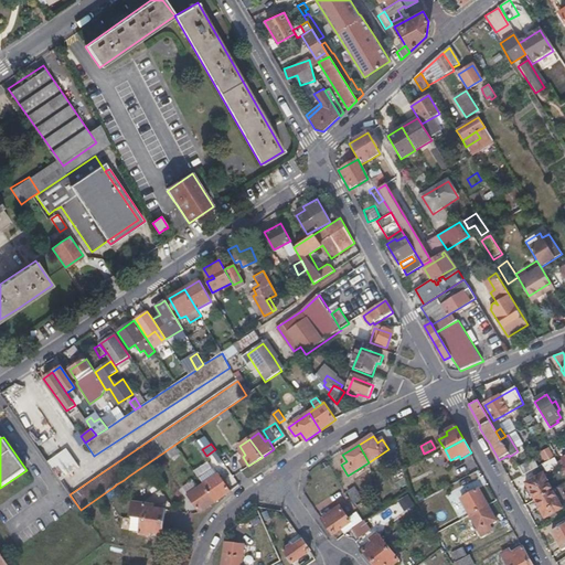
[(167,452),(168,455),(170,458),(178,452),(174,447),(167,452)]
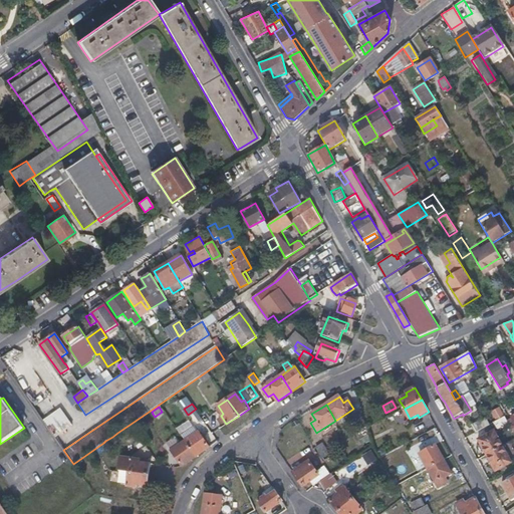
[(42,420),(55,438),(73,426),(60,408),(42,420)]
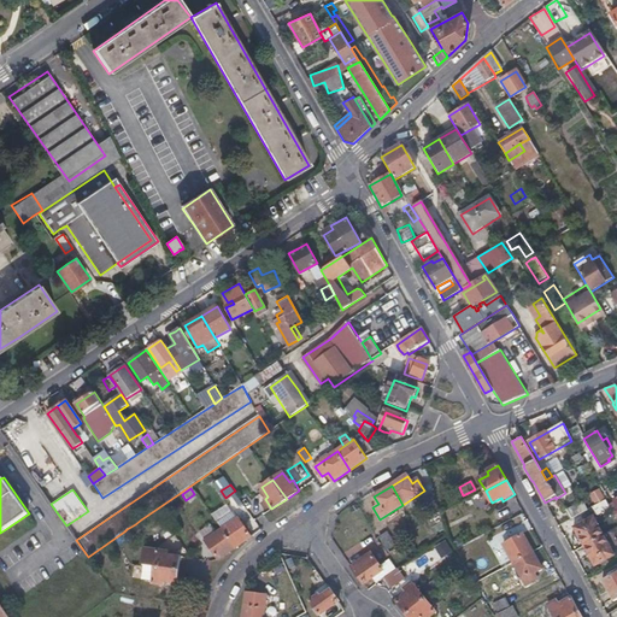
[(429,517),(438,513),(430,497),(422,500),(429,517)]
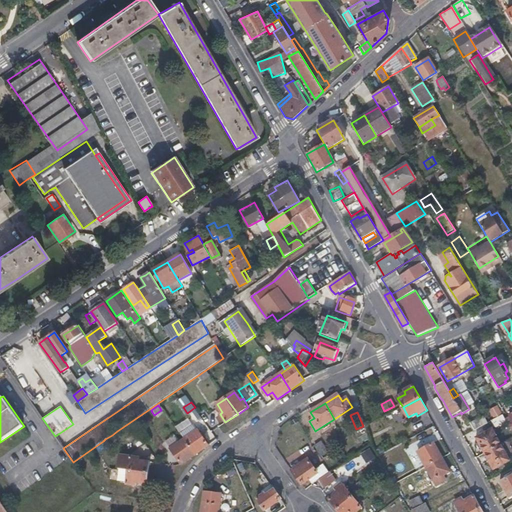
[(501,414),(495,417),(490,420),(493,427),(505,421),(501,414)]
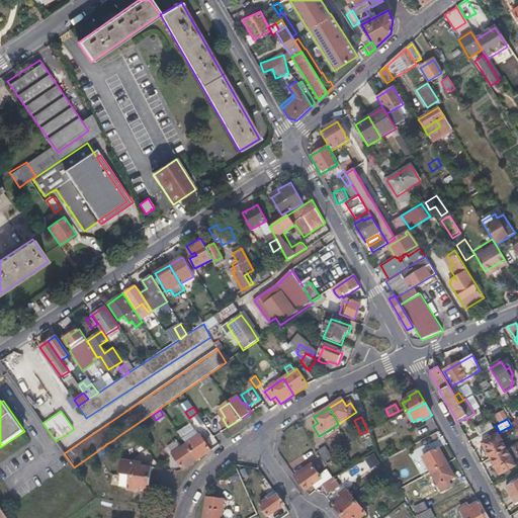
[(490,429),(488,426),(486,423),(476,428),(480,435),(490,429)]
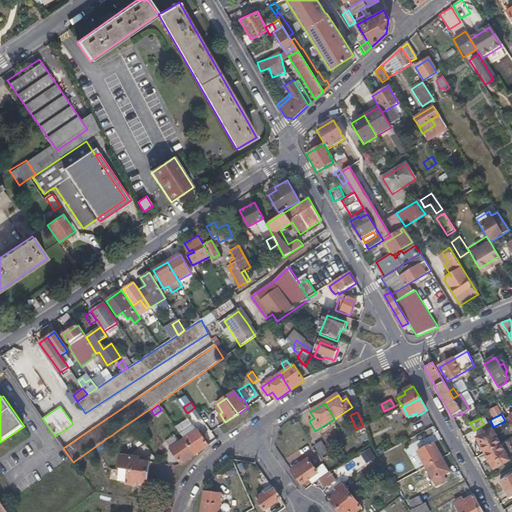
[(180,433),(185,440),(184,440),(195,455),(208,446),(197,431),(192,425),(180,433)]
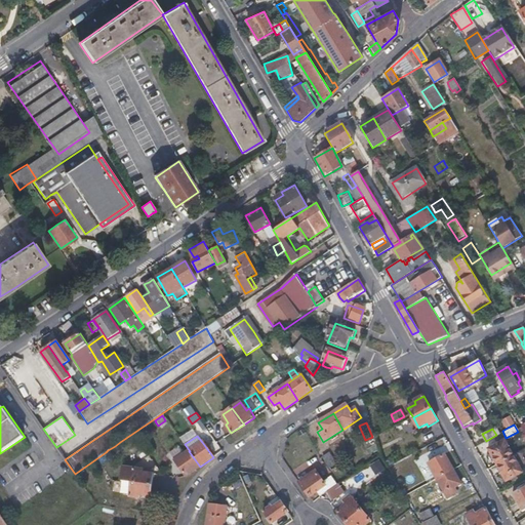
[(497,466),(514,455),(506,441),(489,450),(497,466)]
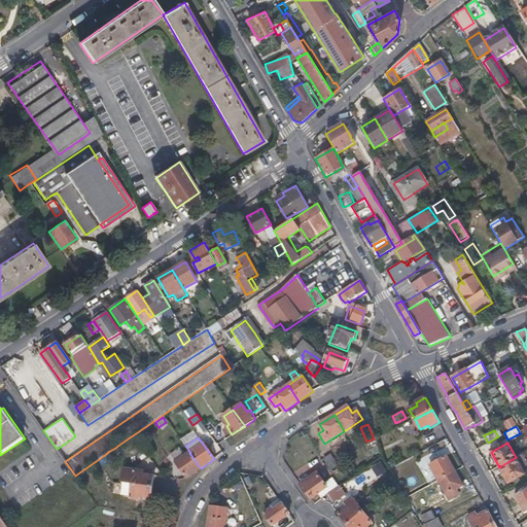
[(115,448),(118,453),(125,450),(120,444),(115,448)]
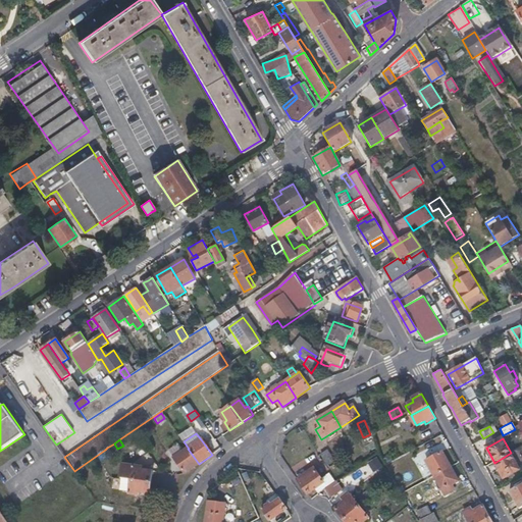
[(308,442),(298,447),(301,456),(311,452),(308,442)]
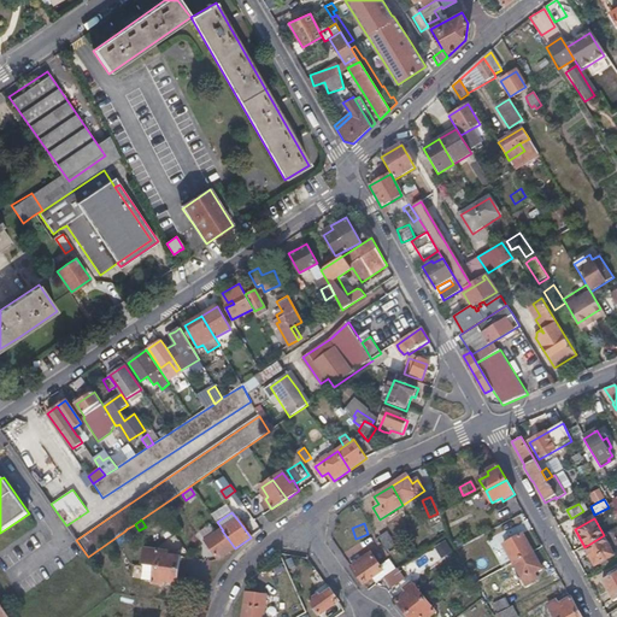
[(127,529),(124,532),(128,538),(139,530),(135,524),(127,529)]
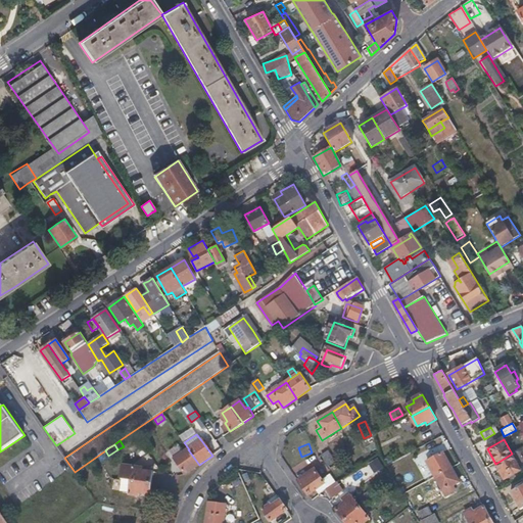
[(199,465),(188,449),(184,453),(180,445),(170,453),(185,475),(199,465)]
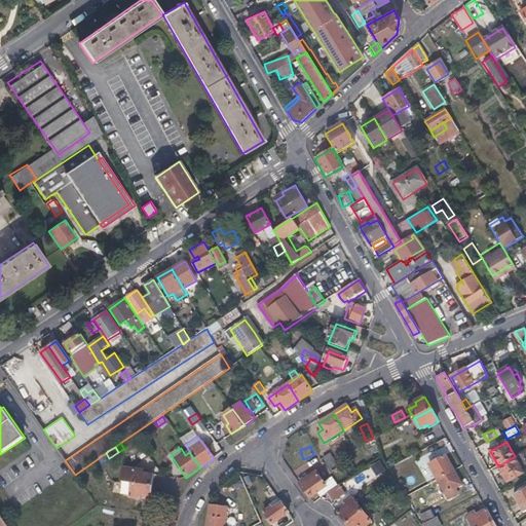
[(325,458),(334,472),(340,467),(332,454),(325,458)]
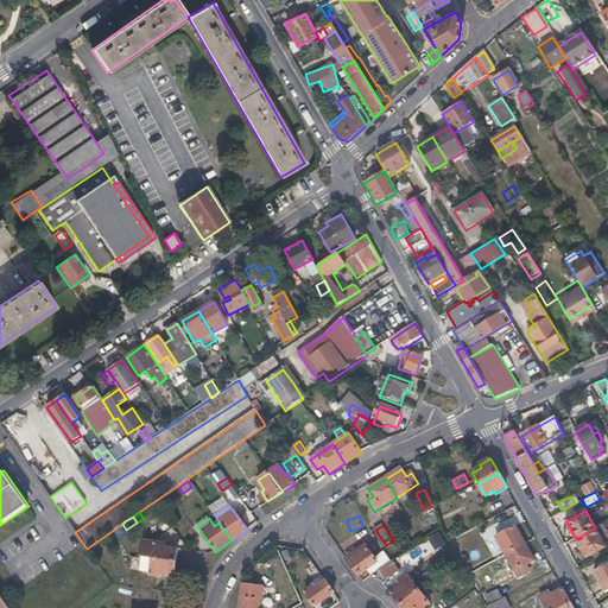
[(507,553),(527,543),(518,526),(499,537),(507,553)]
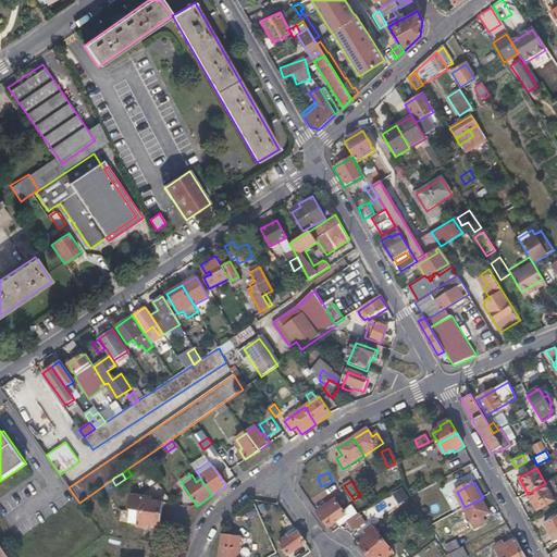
[(556,503),(545,483),(528,494),(539,512),(556,503)]
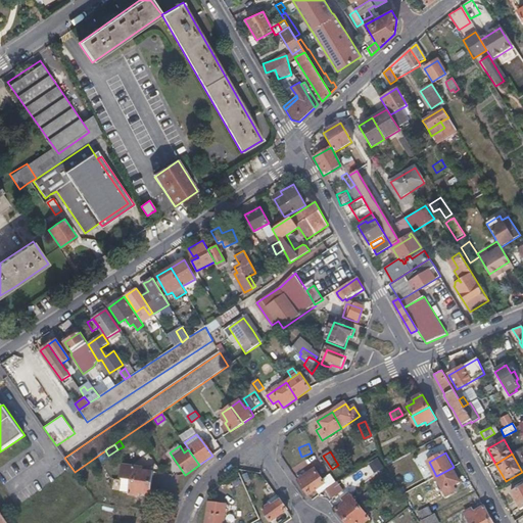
[(374,473),(384,468),(379,458),(369,463),(374,473)]
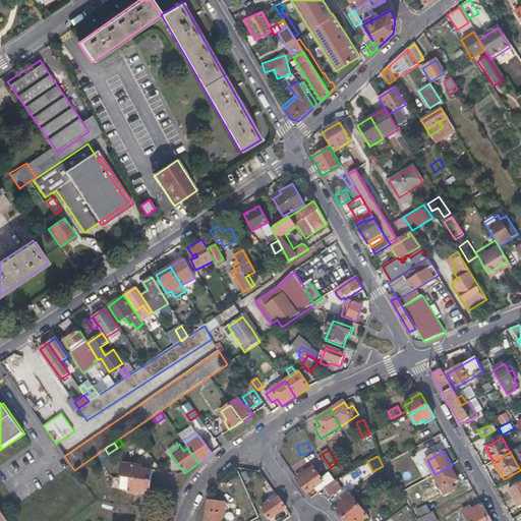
[(460,480),(452,465),(435,474),(446,494),(455,488),(453,485),(460,480)]
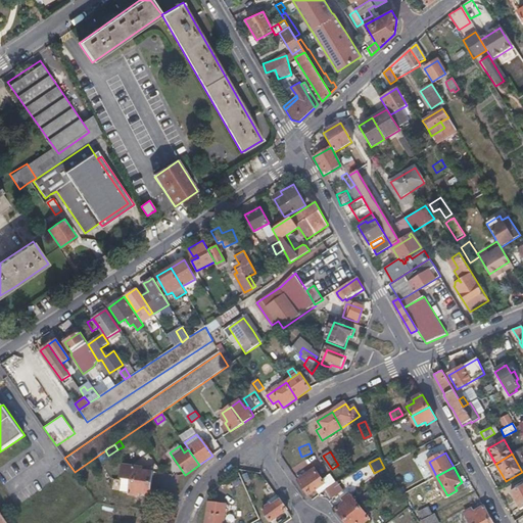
[(143,470),(138,469),(133,469),(129,496),(139,497),(140,494),(150,496),(153,474),(142,473),(143,470)]
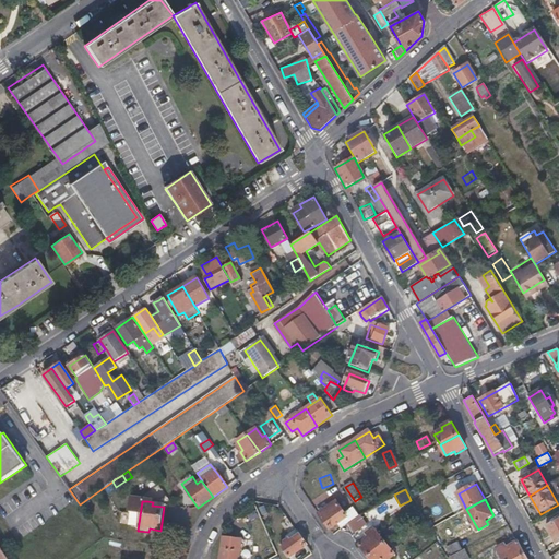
[(339,524),(343,530),(360,516),(354,508),(346,513),(337,501),(320,514),(330,530),(339,524)]
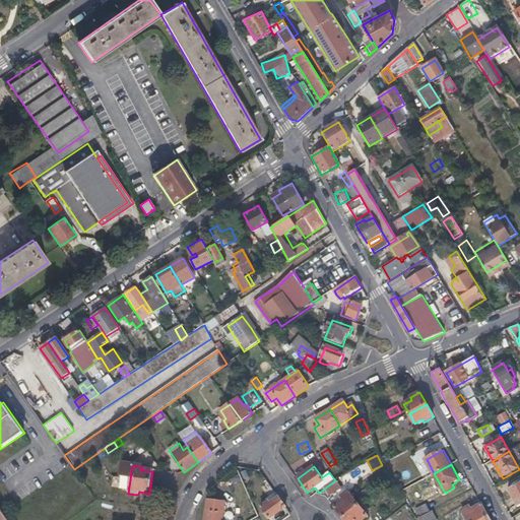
[(519,482),(509,490),(518,508),(519,507),(519,482)]
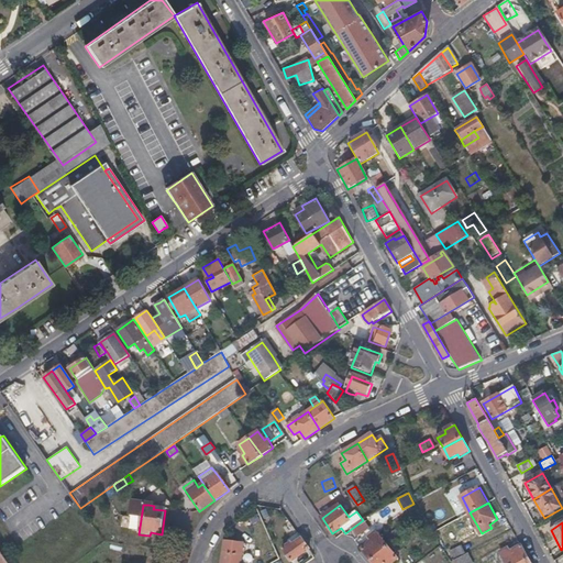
[(393,542),(401,534),(396,529),(387,536),(393,542)]
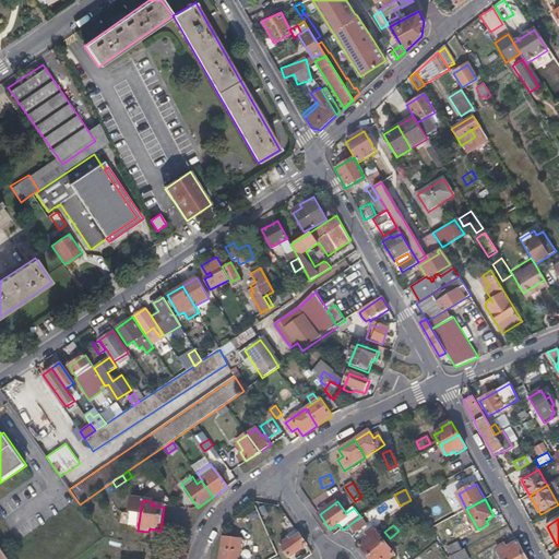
[(370,557),(388,544),(375,528),(369,534),(371,537),(361,545),(370,557)]
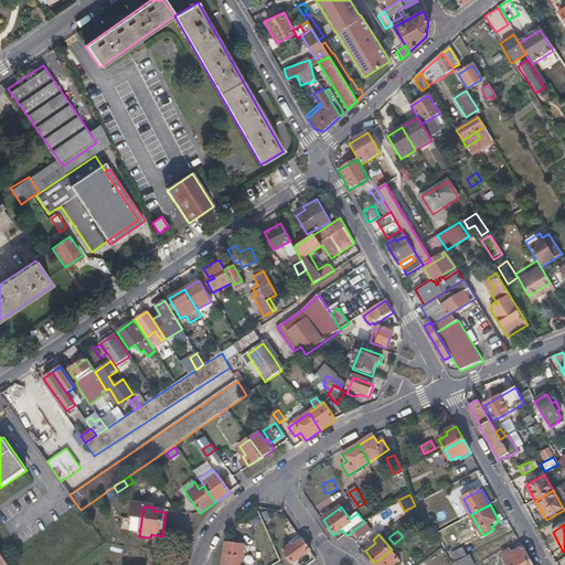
[(295,546),(294,545),(294,544),(284,551),(294,564),(312,552),(304,540),(295,546)]
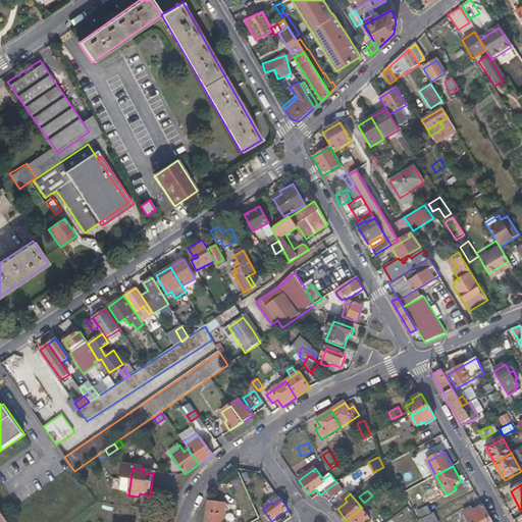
[(209,521),(226,521),(229,508),(212,506),(209,521)]
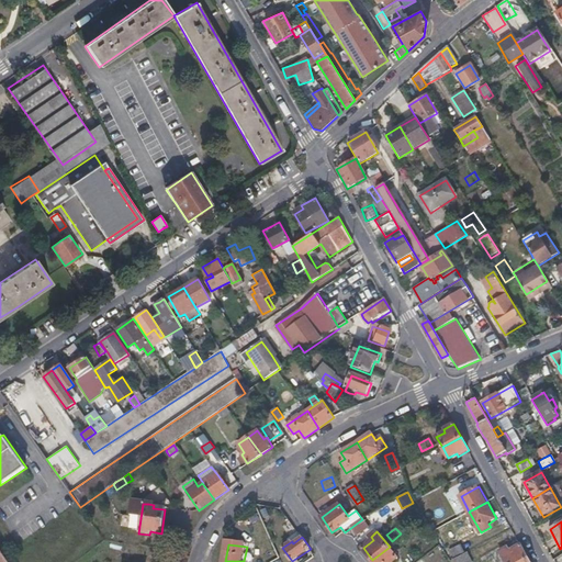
[(460,544),(449,550),(452,558),(464,552),(460,544)]
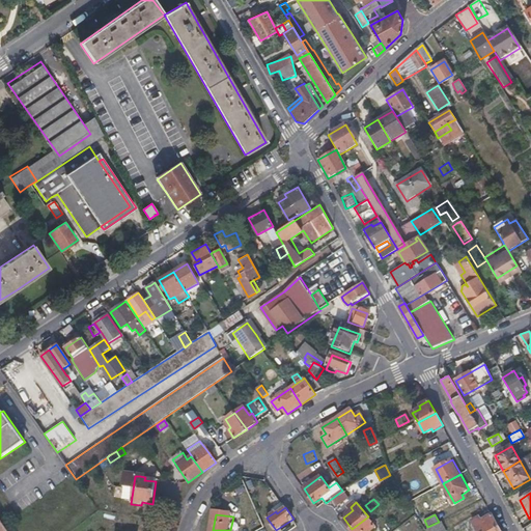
[(473,521),(478,530),(491,530),(499,527),(492,514),(484,519),(481,515),(473,521)]
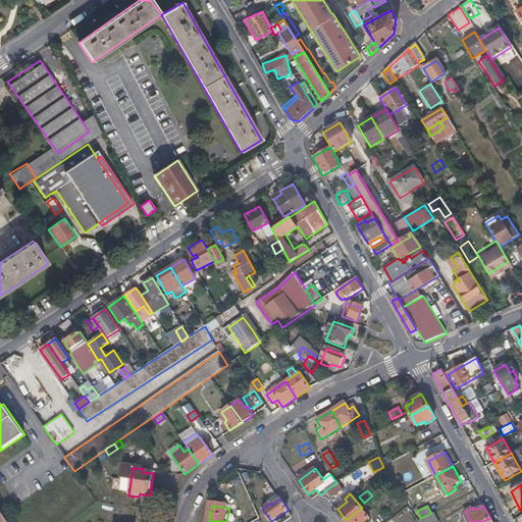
[(90,511),(95,521),(105,516),(100,507),(90,511)]
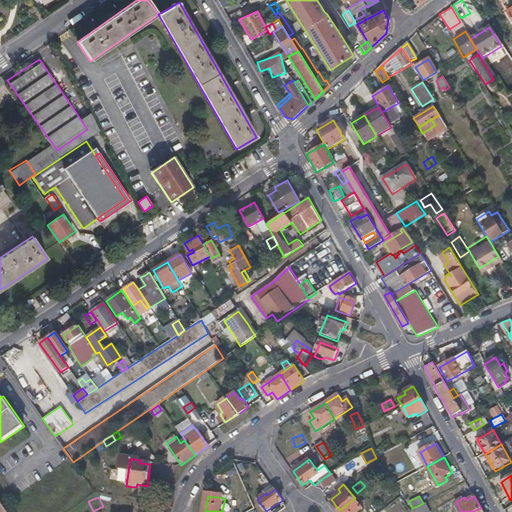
[(359,511),(363,509),(355,498),(339,510),(340,511),(359,511)]
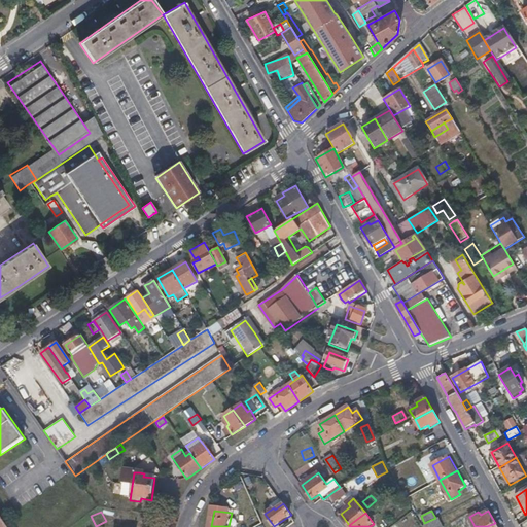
[(0,526),(8,526),(0,515),(0,526)]
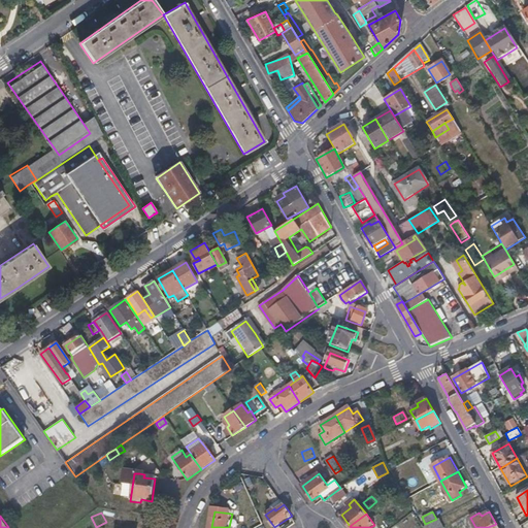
[(245,527),(246,521),(234,519),(232,527),(245,527)]
